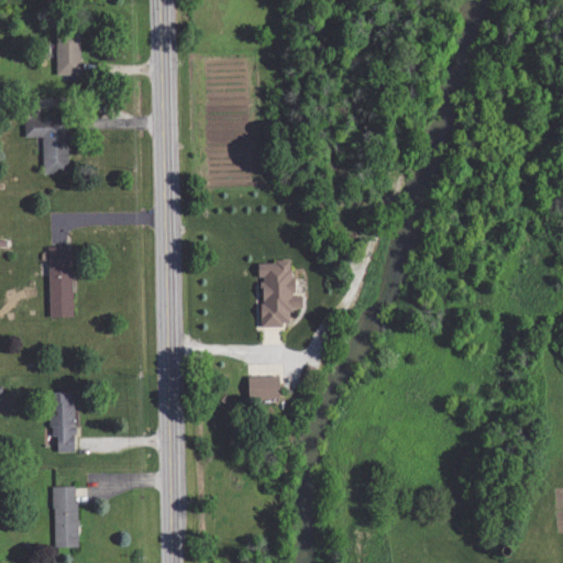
[(83,36),(57,37),(58,74),(83,74),(83,36)]
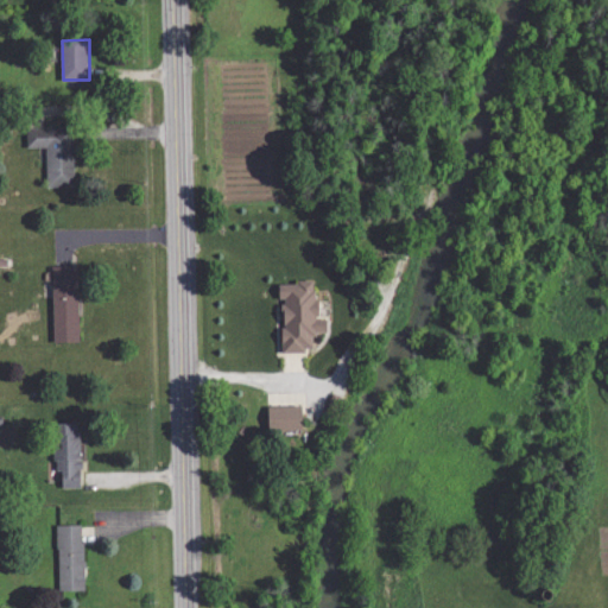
[(49,185),(76,185),(75,127),(29,128),(29,147),(48,147),(49,185)]
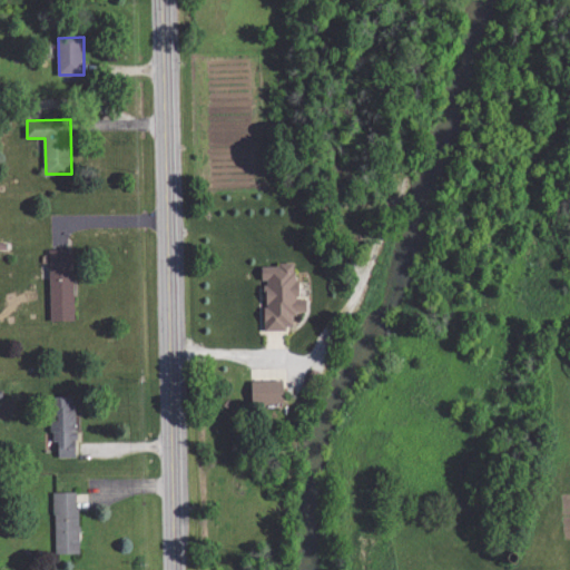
[(76,320),(75,248),(51,249),(51,321),(76,320)]
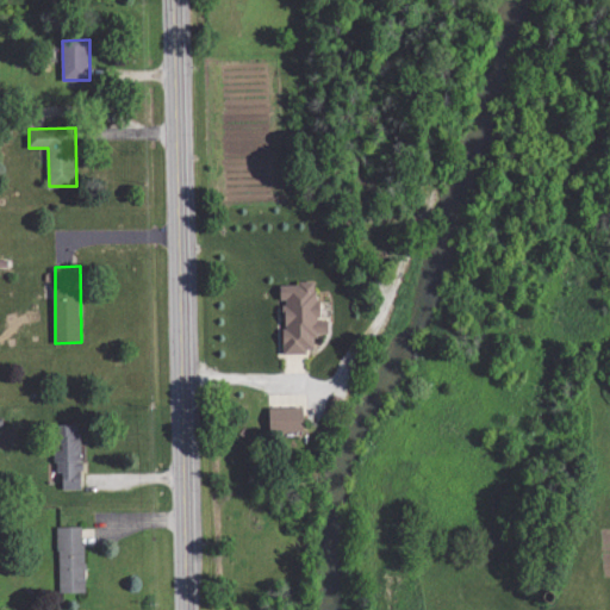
[(286,352),(317,350),(316,334),(331,334),(331,319),(321,321),(321,281),(282,282),(282,299),(285,299),(286,352)]
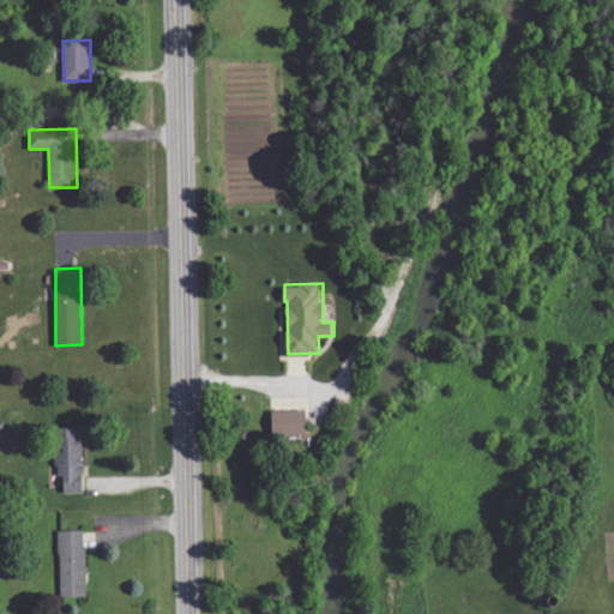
[(274,410),(275,434),(308,433),(307,409),(274,410)]
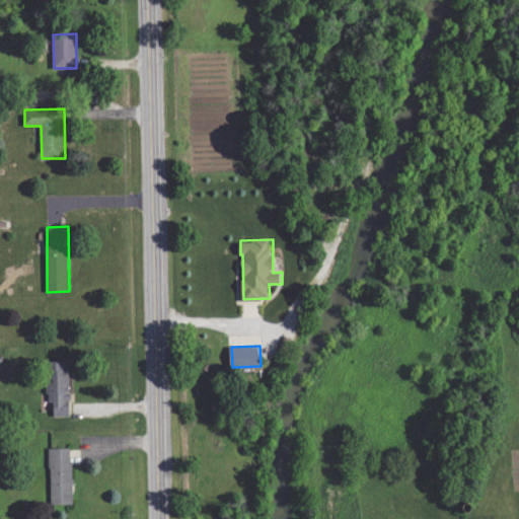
[(55,417),(72,416),(69,360),(48,361),(50,401),(55,401),(55,417)]
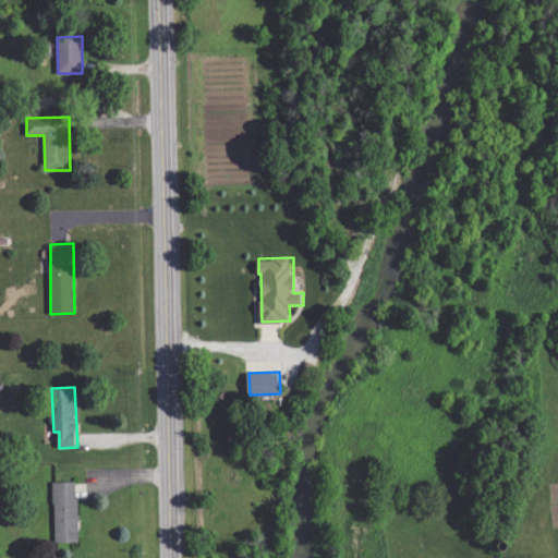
[(56,542),(79,541),(77,481),(53,482),(56,542)]
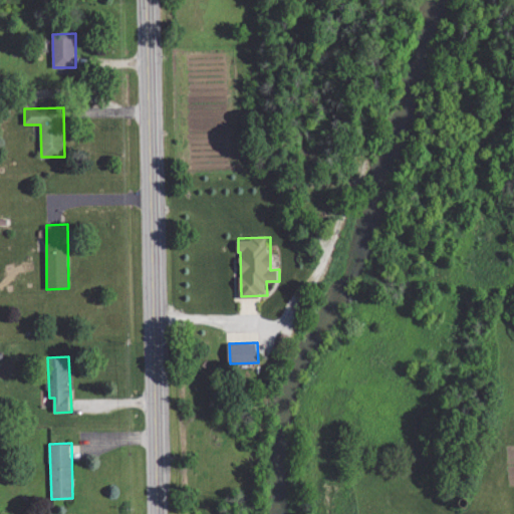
All buildings are outlined.
